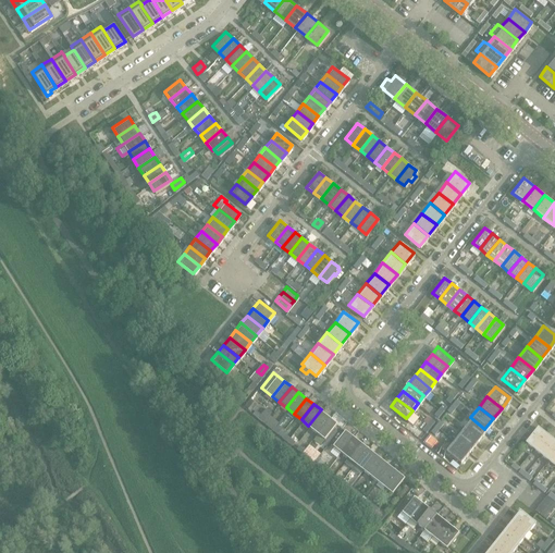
[(263,421),(269,415),(261,409),(259,412),(256,416),(263,421)]
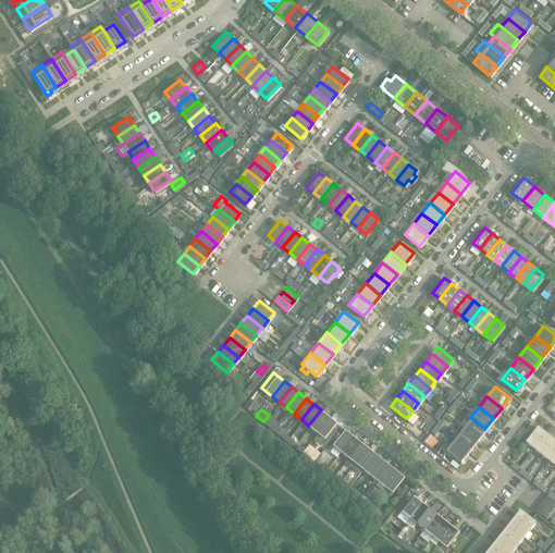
[(328,416),(321,409),(308,426),(316,431),(328,416)]
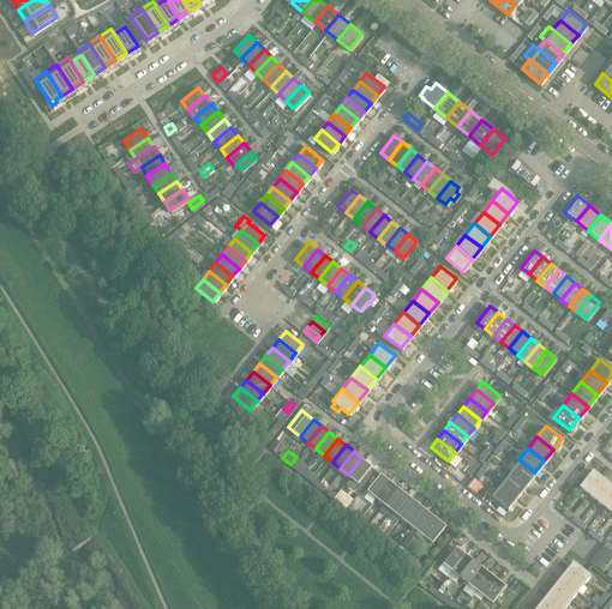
[(370,464),(361,458),(348,475),(357,481),(370,464)]
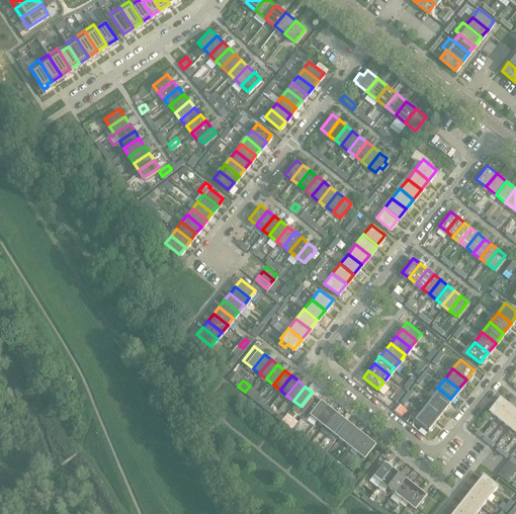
[(450,399),(437,388),(429,398),(443,409),(450,399)]
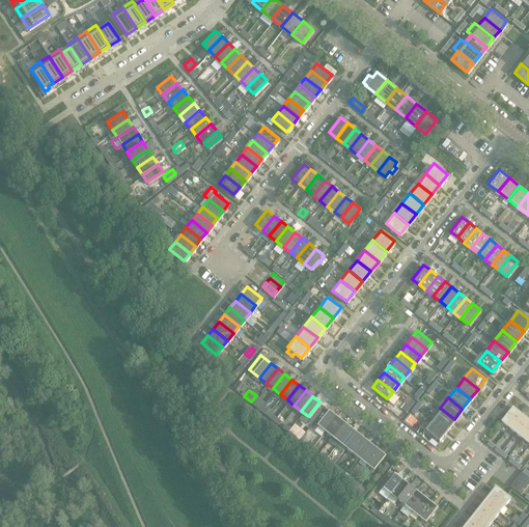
[(500,419),(507,425),(519,411),(511,405),(500,419)]
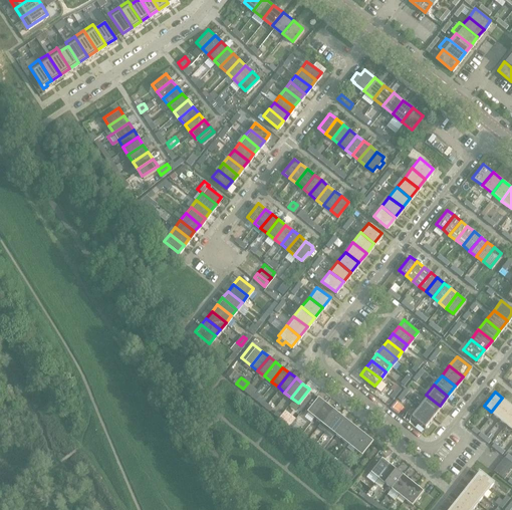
[(440,406),(426,395),(419,405),(432,415),(440,406)]
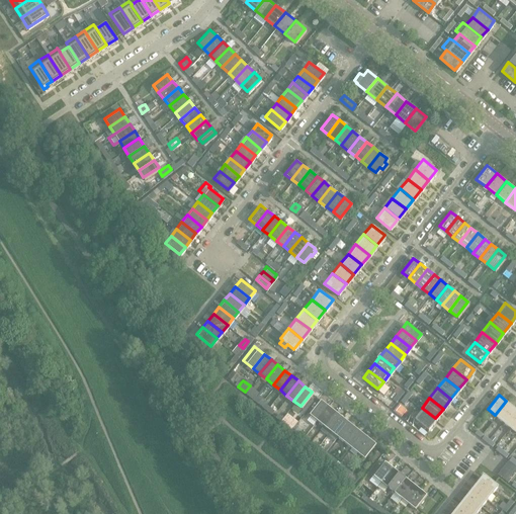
[(320,399),(309,413),(316,418),(327,404),(320,399)]
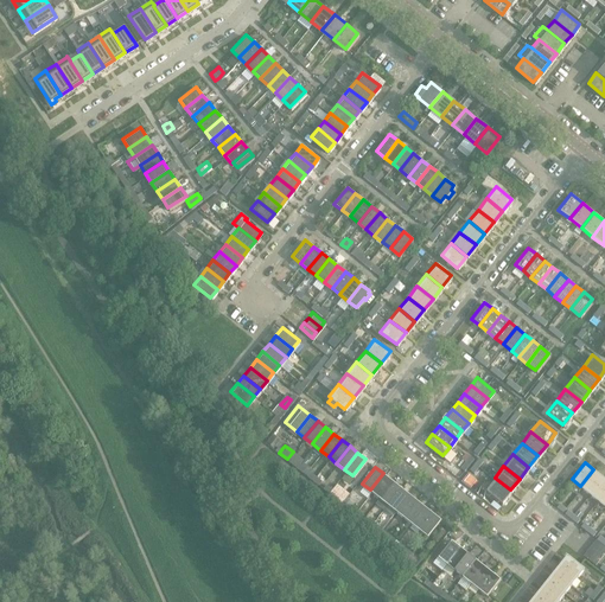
[(593,469),(580,486),(588,492),(602,475),(593,469)]
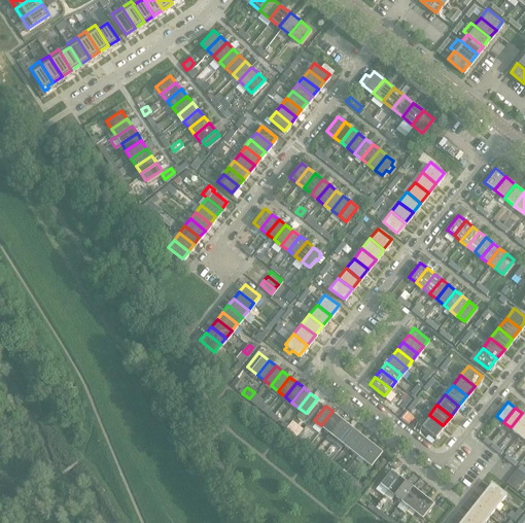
[(340,417),(333,411),(321,425),(328,431),(340,417)]
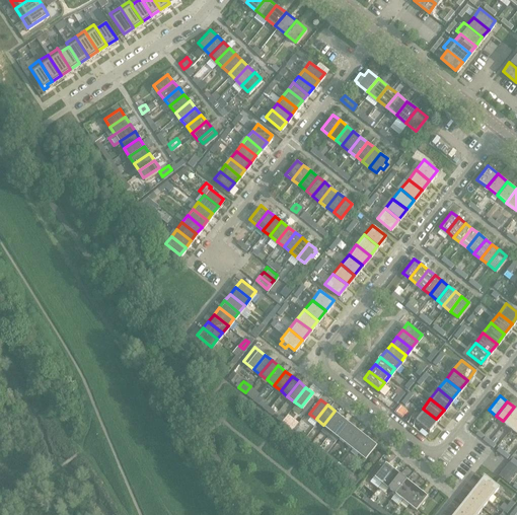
[(516,409),(514,407),(503,421),(509,427),(516,416),(516,409)]
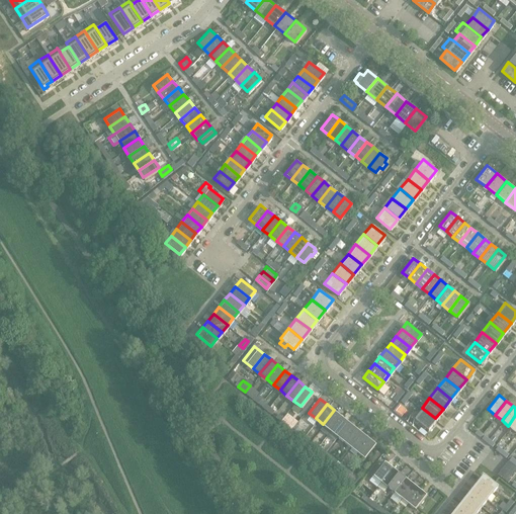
[(435,418),(422,408),(414,418),(427,428),(435,418)]
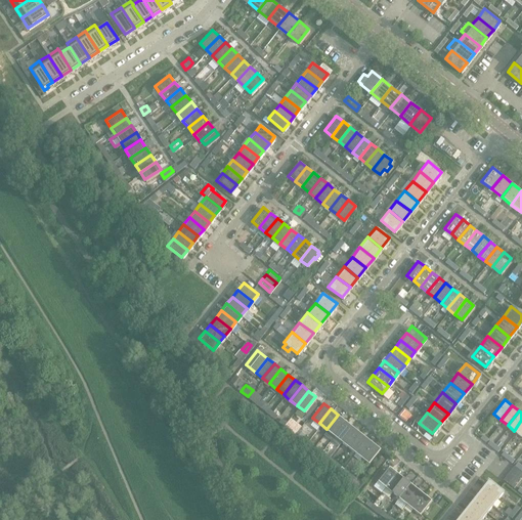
[(338,415),(327,429),(333,434),(344,420),(338,415)]
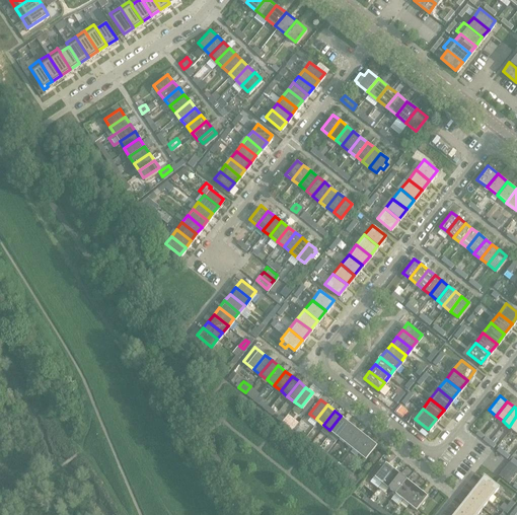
[(348,421),(341,416),(329,430),(337,435),(348,421)]
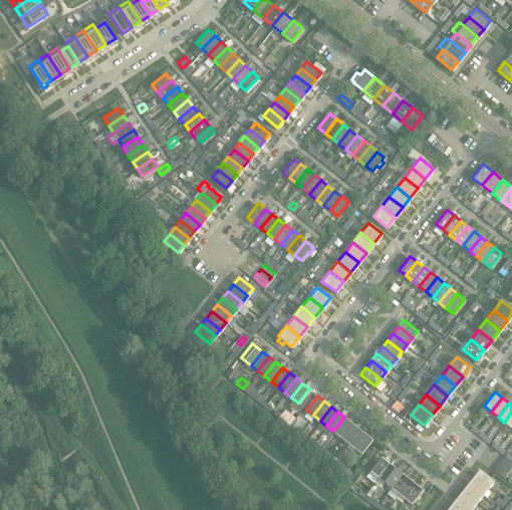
[(351,423),(344,417),(333,431),(340,437),(351,423)]
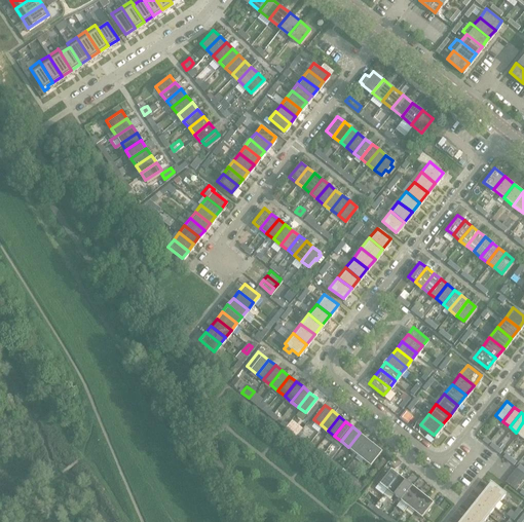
[(299,429),(295,434),(299,438),(304,433),(299,429)]
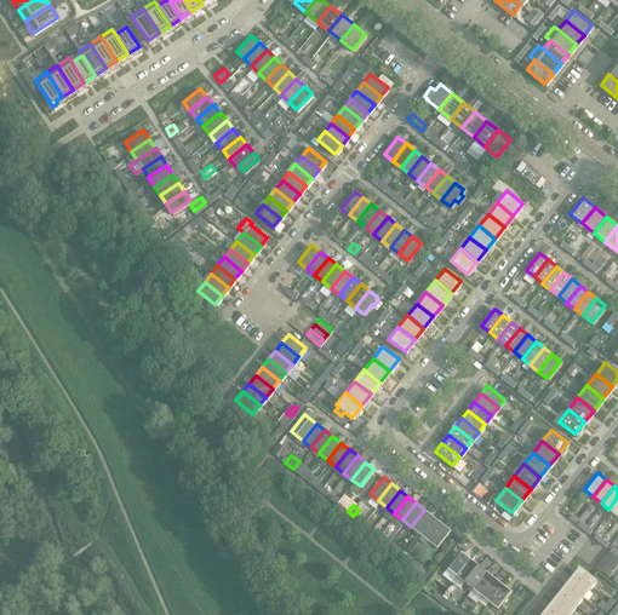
[(433,516),(424,510),(411,527),(418,533),(433,516)]
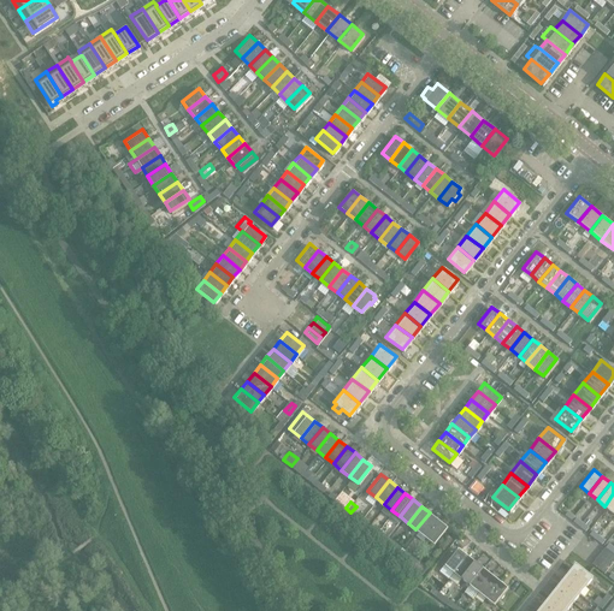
[(437,518),(430,512),(415,529),(424,537),(437,518)]
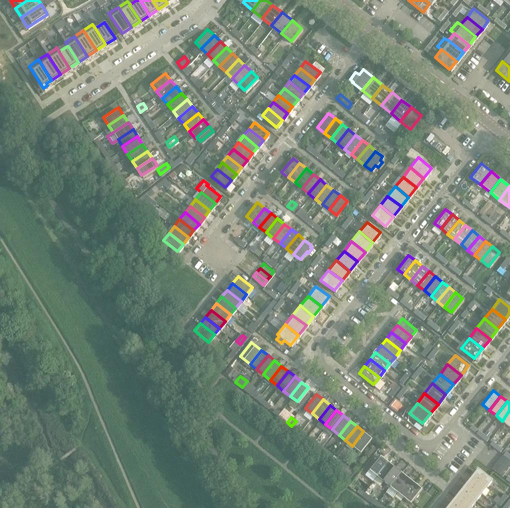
[(363,431),(352,446),(359,451),(370,437),(363,431)]
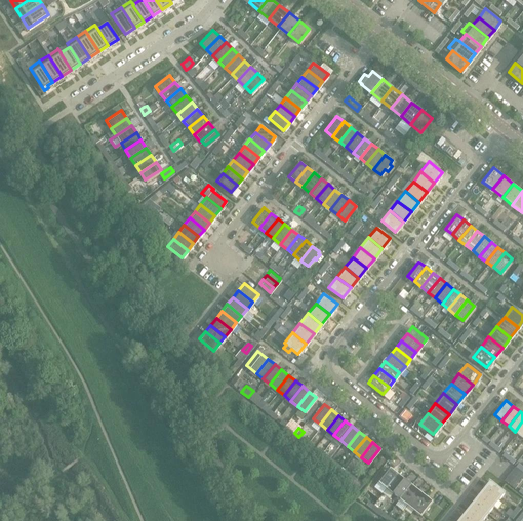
[(513,486),(522,474),(522,472),(514,465),(503,478),(513,486)]
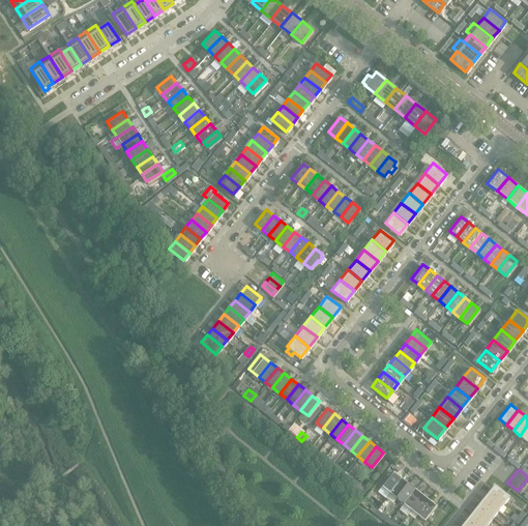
[(381,485),(388,491),(400,476),(392,470),(381,485)]
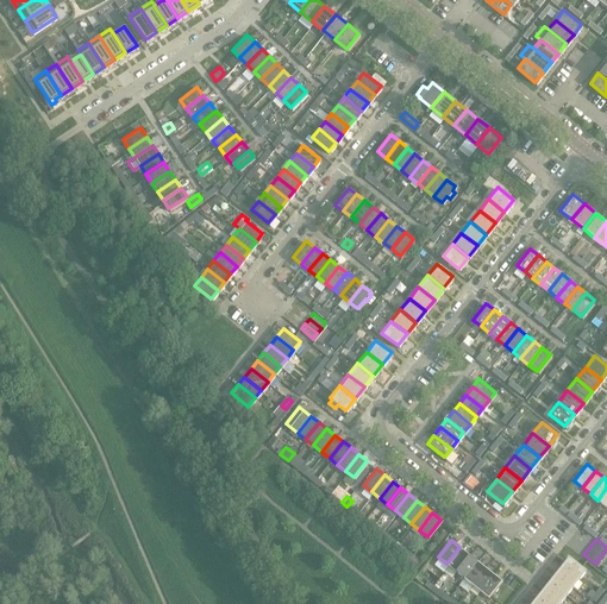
[(460,547),(446,564),(455,570),(468,553),(460,547)]
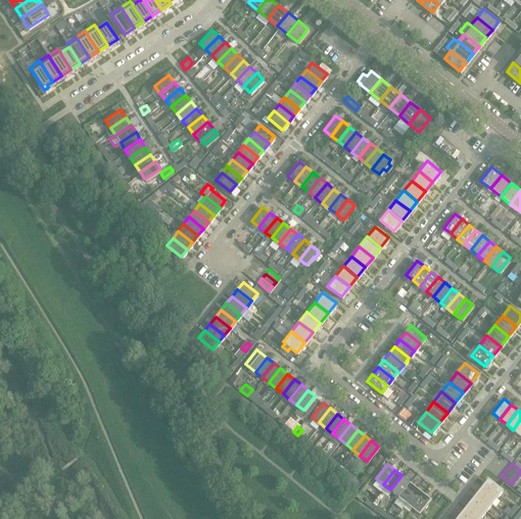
[(401,475),(390,489),(397,496),(409,481),(401,475)]
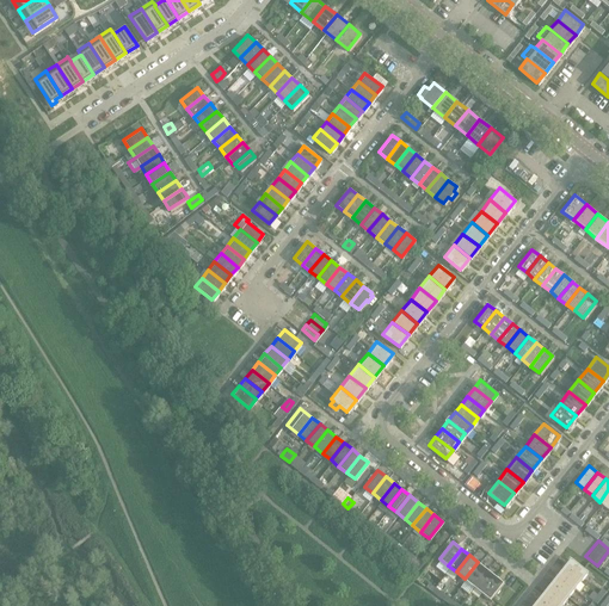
[(570,557),(563,566),(579,579),(586,570),(570,557)]
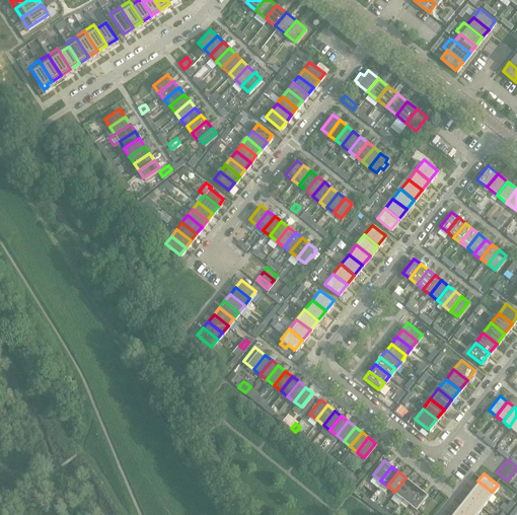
[(405,477),(394,492),(389,497),(396,502),(400,497),(413,483),(405,477)]
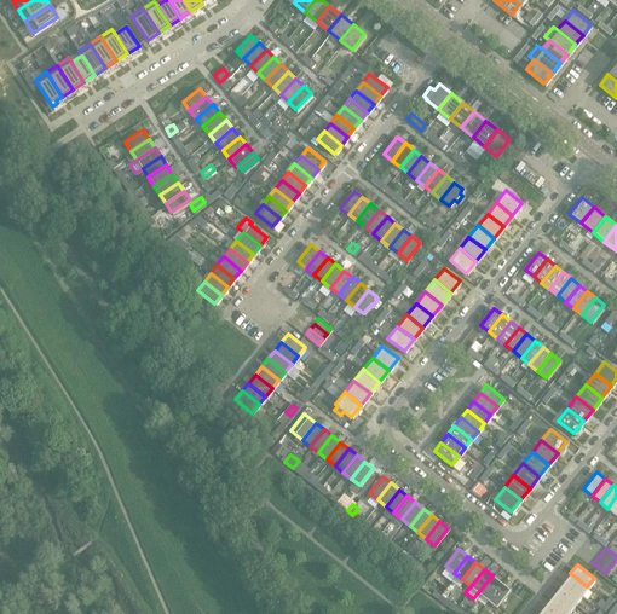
[(570,573),(564,580),(581,595),(587,586),(570,573)]
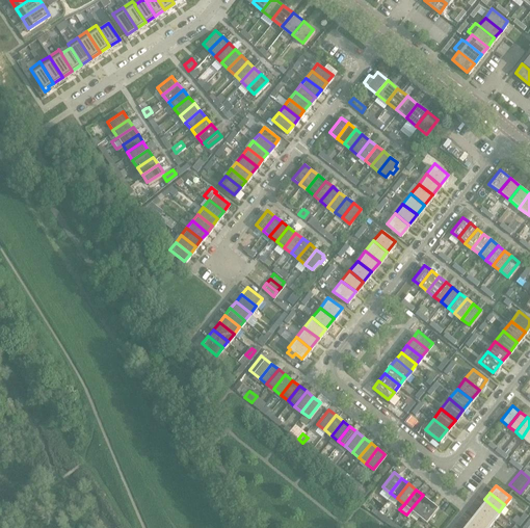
[(423,495),(411,509),(418,515),(429,500),(423,495)]
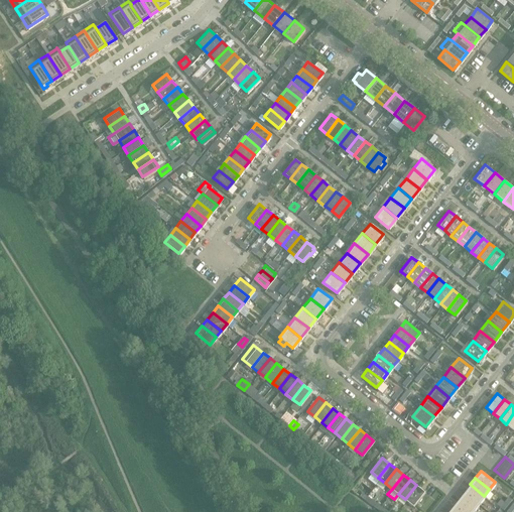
[(470,484),(465,491),(479,502),(484,496),(470,484)]
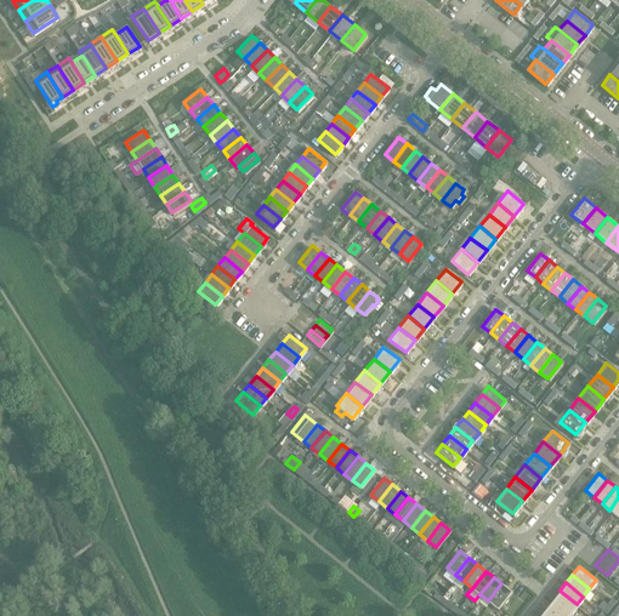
[(501,583),(488,600),(497,608),(510,591),(501,583)]
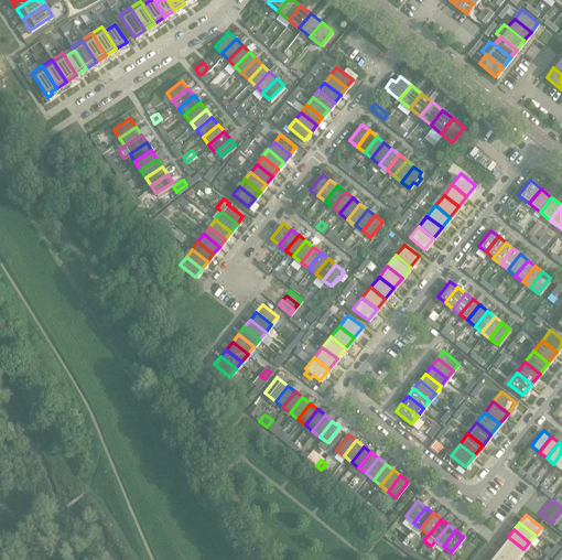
[(523,549),(508,537),(501,545),(517,557),(523,549)]
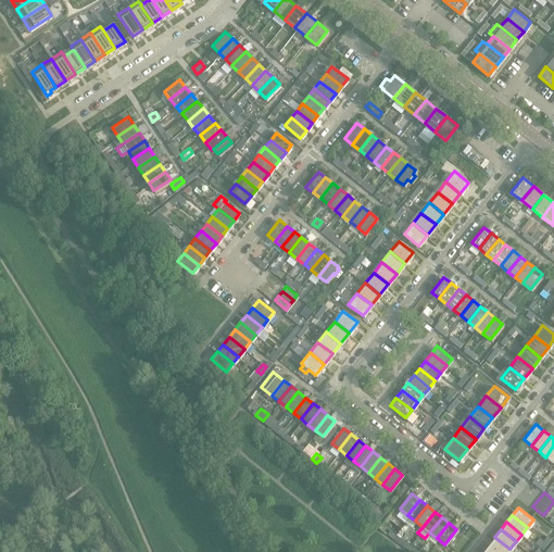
[(494,537),(489,544),(499,551),(506,551),(510,549),(494,537)]
